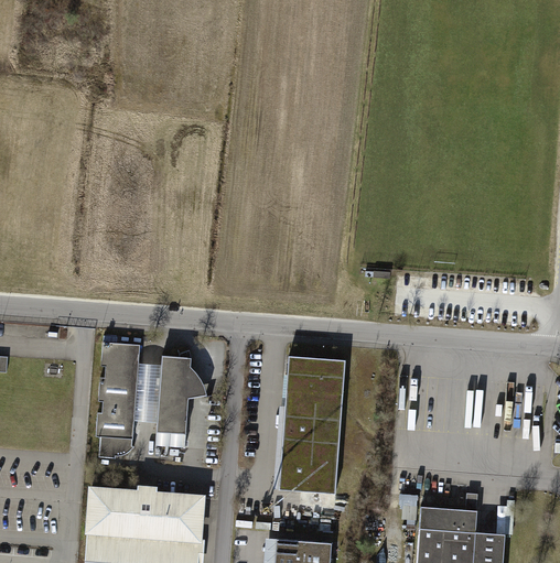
[(143,348),(106,345),(98,437),(136,441),(143,348)]
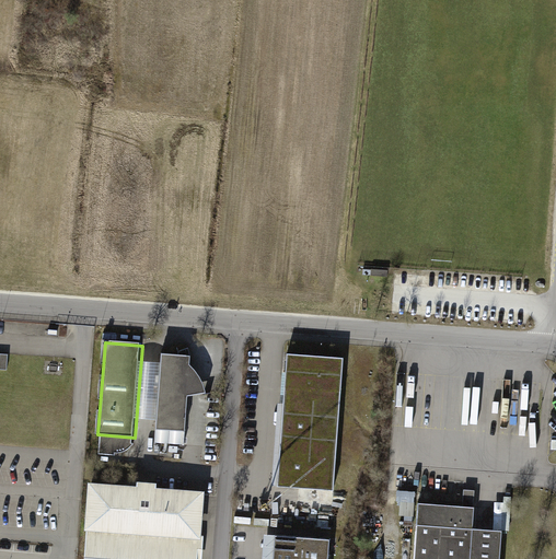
[(0,371),(13,372),(14,356),(0,354),(0,371)]
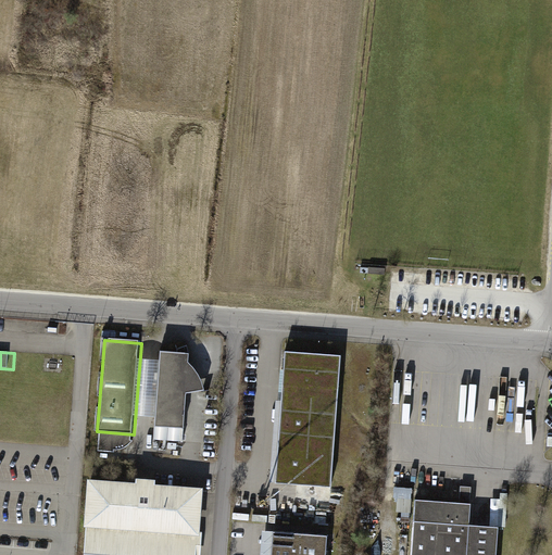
[(187,355),(161,352),(153,426),(183,428),(185,394),(202,390),(199,378),(192,369),(187,363),(187,355)]
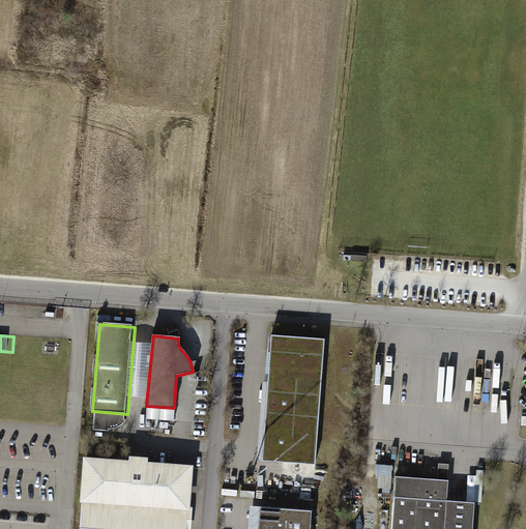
[(325,341),(270,336),(262,460),(316,464),(325,341)]
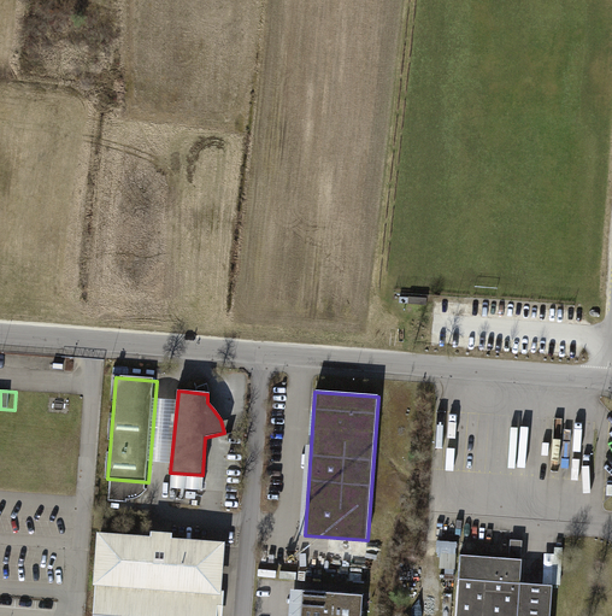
[(221,615),(227,541),(98,532),(90,615),(221,615)]
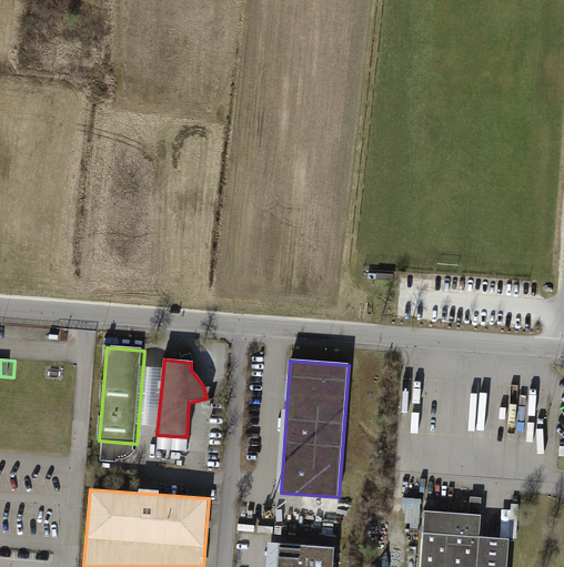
[(481,517),(424,513),(420,566),(506,566),(510,539),(480,537),(481,517)]
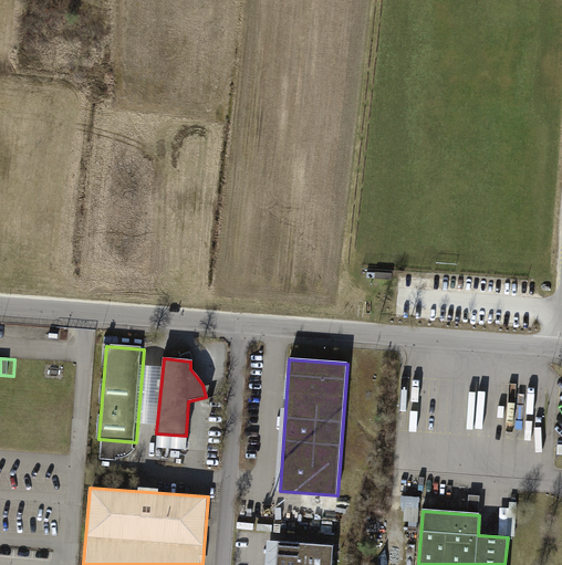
[(337,564),(340,545),(276,541),(273,564),(337,564)]
